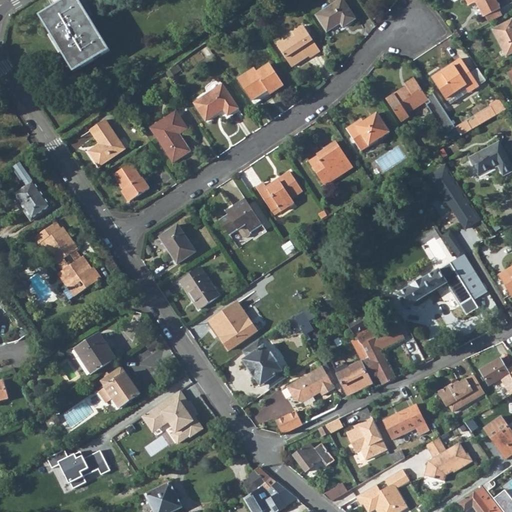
[(78,0),(66,0),(40,17),(74,73),(110,51),(78,0)]
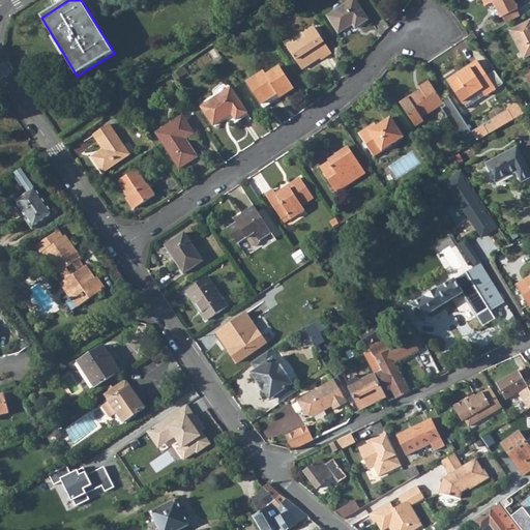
[(357,22),(359,26),(369,20),(355,0),(352,0),(327,17),(339,33),(353,24),(357,22)]
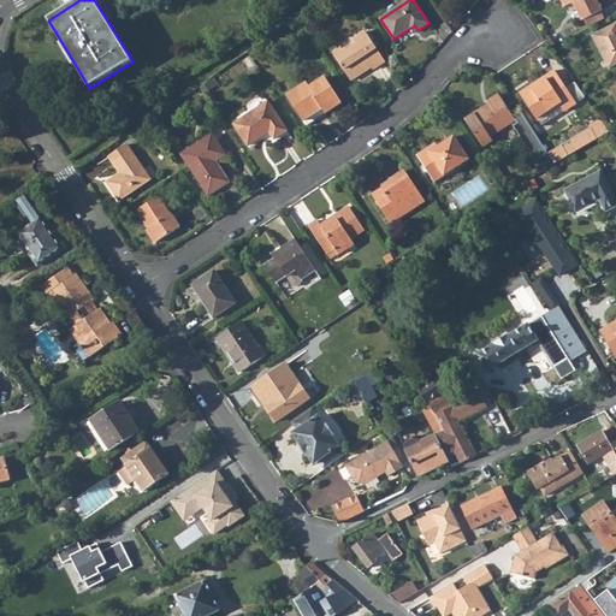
[(560,0),(563,7),(572,3),(581,22),(584,21),(599,12),(602,11),(596,0),(560,0)]
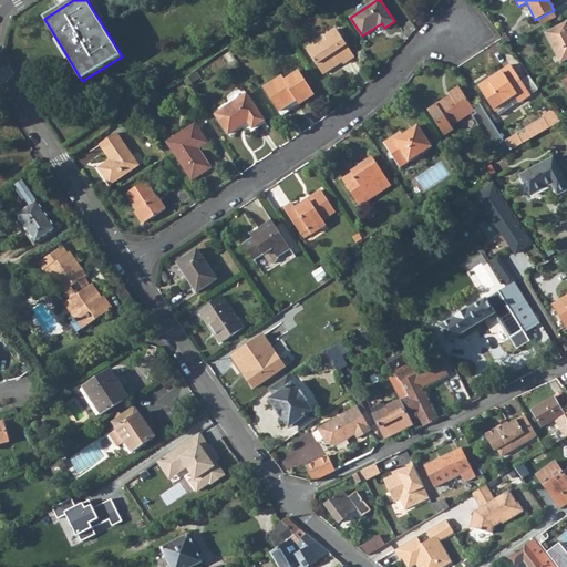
[(537,19),(542,26),(555,19),(552,11),(537,19)]
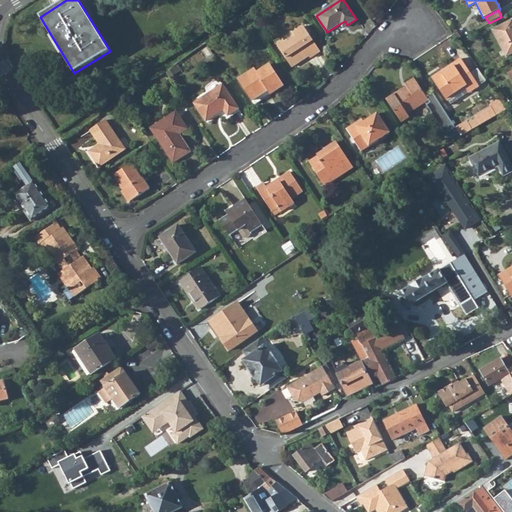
[(511,19),(511,20),(492,30),(506,57),(511,53),(511,19)]
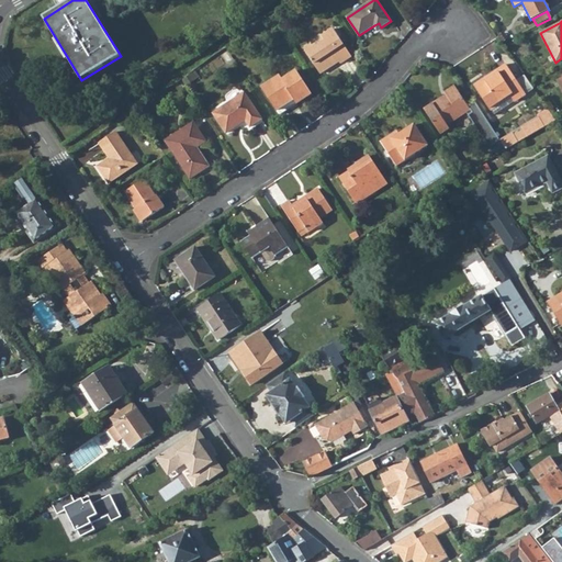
[(325,42),(306,54),(319,74),(338,62),(339,64),(351,56),(334,30),(322,37),(323,38),(325,42)]
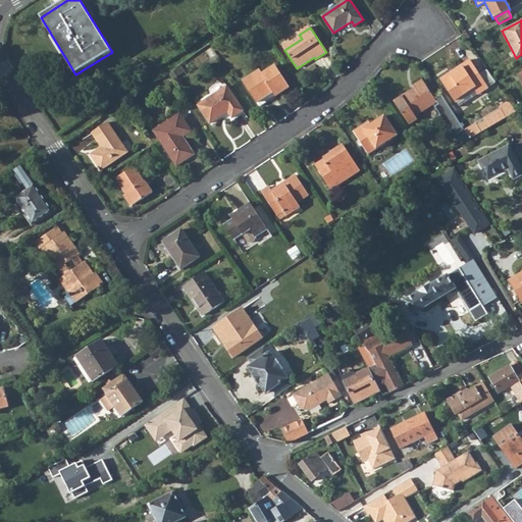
[(281,45),(284,50),(302,39),(300,36),(290,42),(289,41),(281,45)]
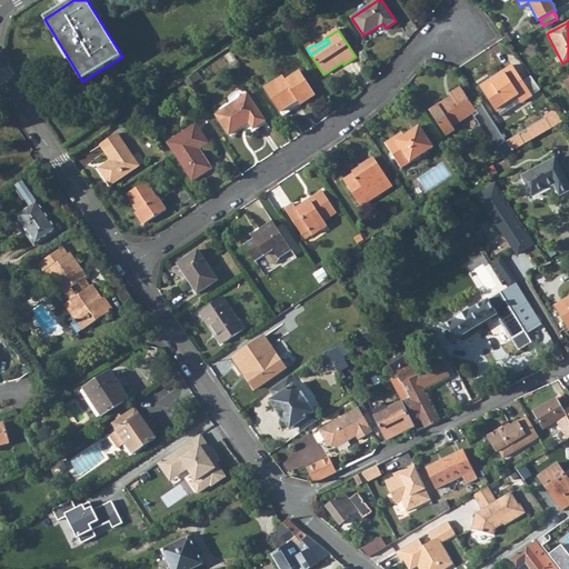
[(490,80),(493,85),(515,70),(512,66),(490,80)]
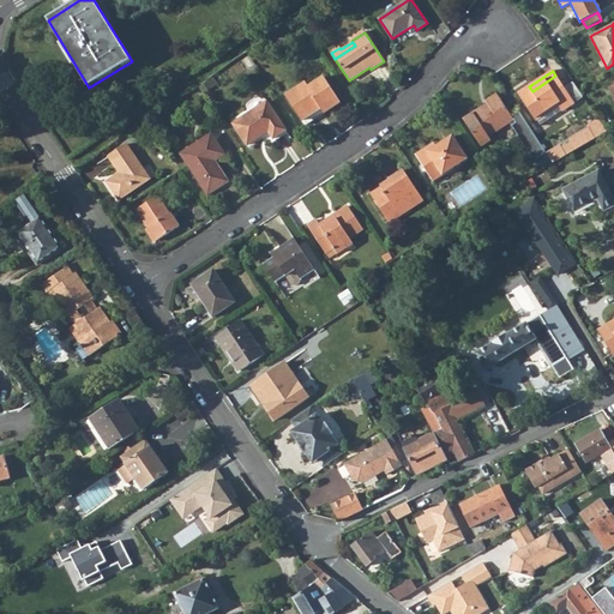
[(533,91),(529,86),(518,94),(535,119),(540,127),(575,104),(555,76),(533,91)]
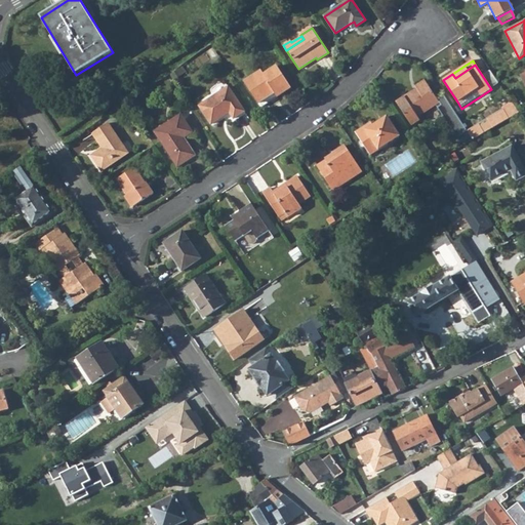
[(275,92),(277,96),(291,87),(277,66),(264,74),(261,71),(244,82),(261,107),(271,101),(269,96),(275,92)]
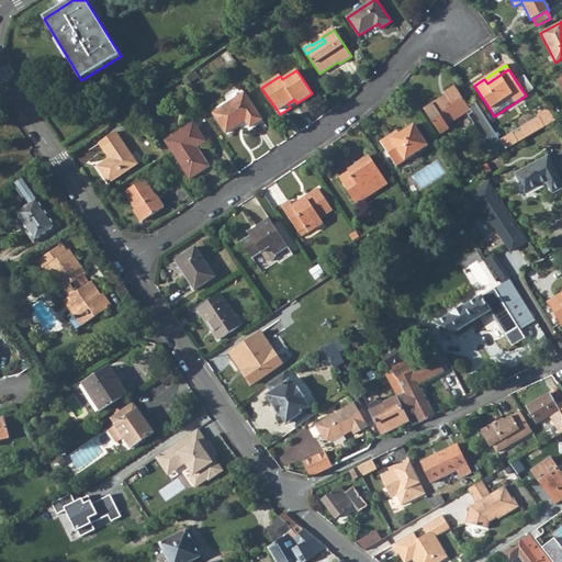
[(182,80),(187,86),(192,81),(189,76),(182,80)]
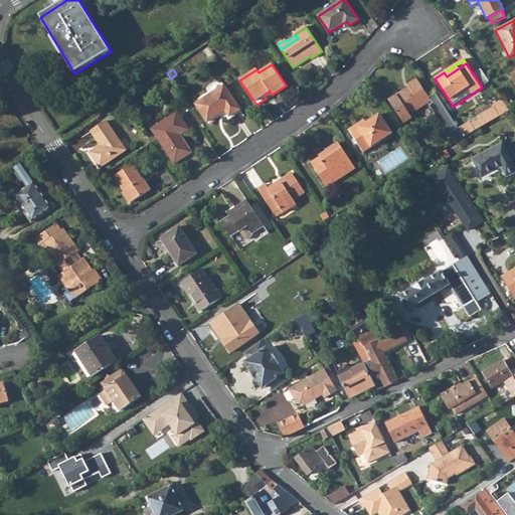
[(411,118),(409,115),(427,104),(449,136),(458,129),(436,95),(430,99),(416,79),(407,86),(408,88),(388,101),(403,124),(411,118)]
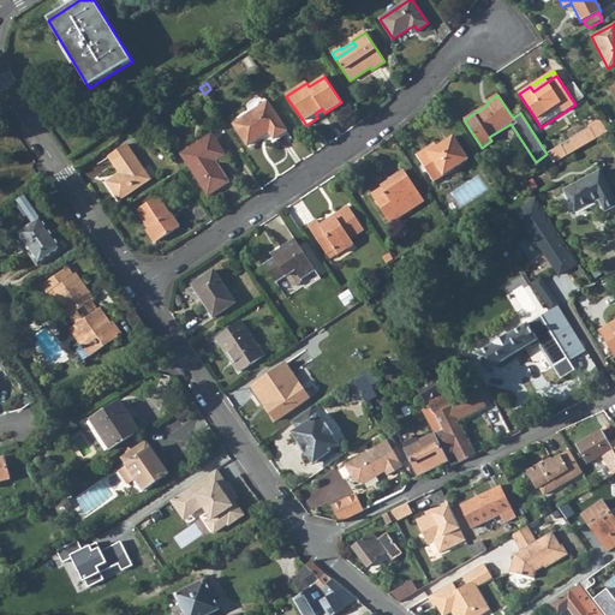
[(269,132),(274,139),(286,131),(268,102),(233,125),(248,145),(269,132)]
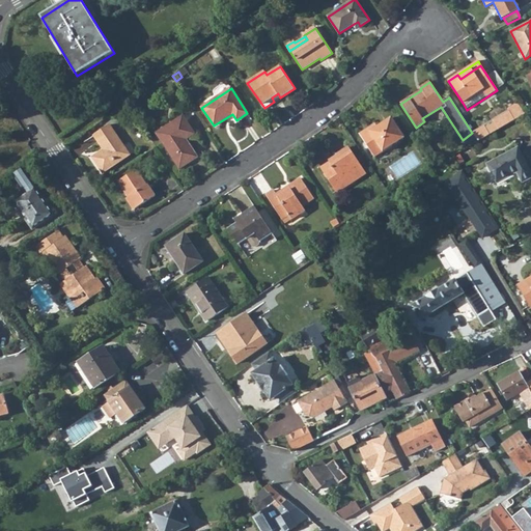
[(509,111),(515,120),(526,114),(518,104),(508,109),(509,111)]
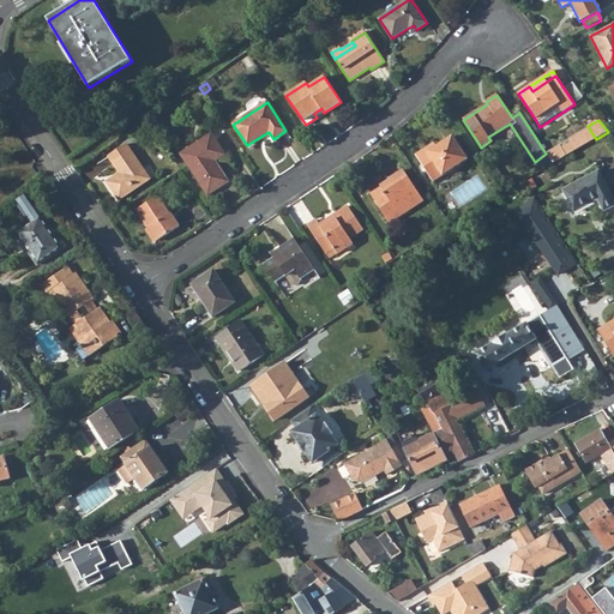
[(596,139),(589,128),(570,139),(571,142),(561,146),(560,145),(546,154),(553,163),(596,139)]
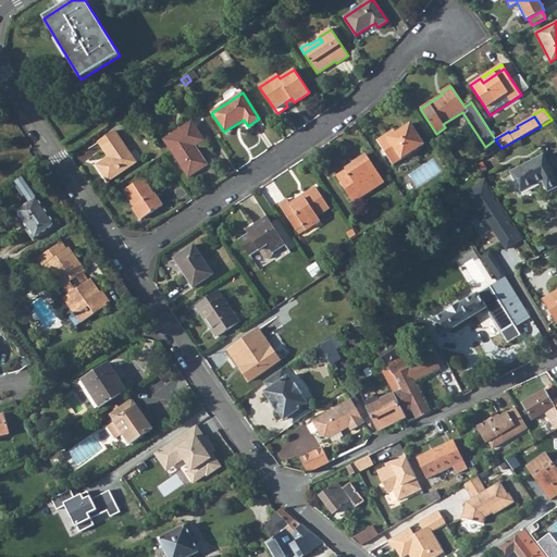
[(192,122),(164,140),(188,176),(206,165),(193,147),(203,140),(192,122)]
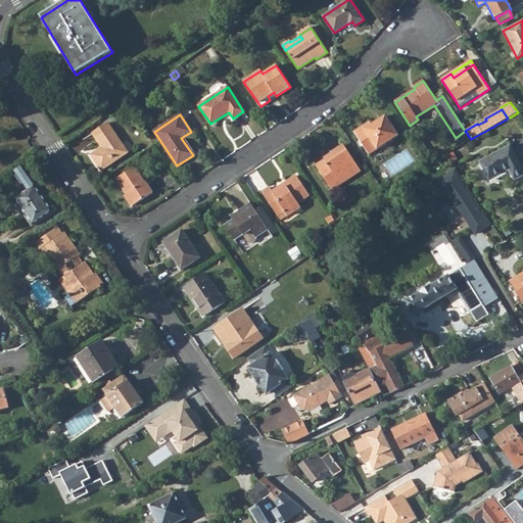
[(366,125),(354,132),(369,154),(398,135),(385,116),(372,125),(368,128),(366,125)]
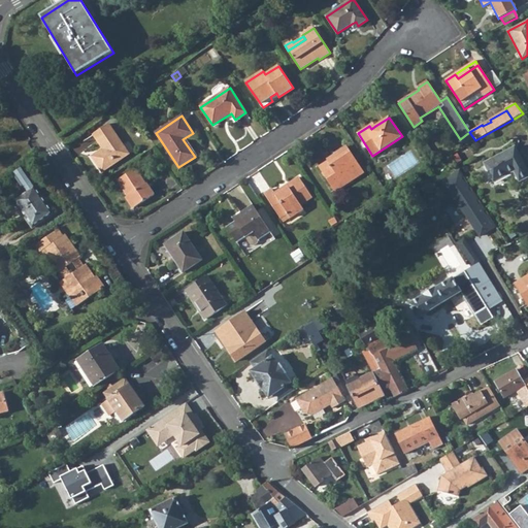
[(93,157),(102,172),(129,155),(109,125),(94,134),(104,150),(93,157)]
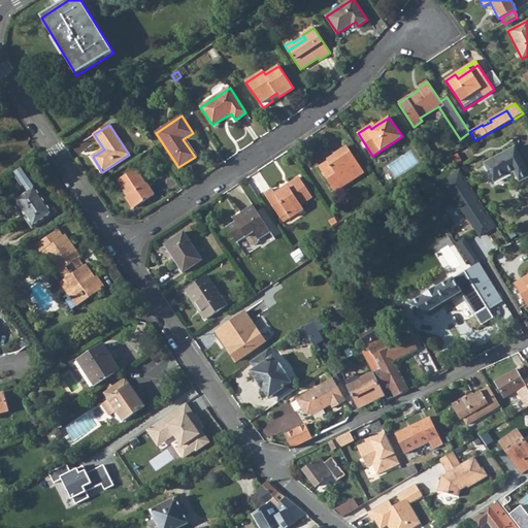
[(352,176),(354,179),(364,172),(347,145),(335,154),(338,159),(330,163),(329,161),(320,168),(333,189),(352,176)]
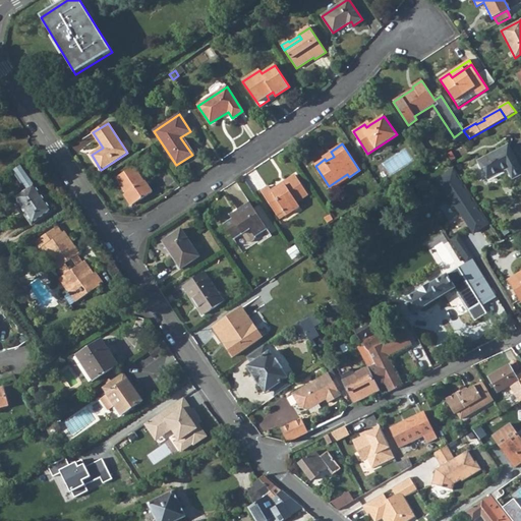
[(512,179),(520,174),(520,169),(508,145),(477,161),(487,179),(504,171),(502,168),(505,166),(512,179)]
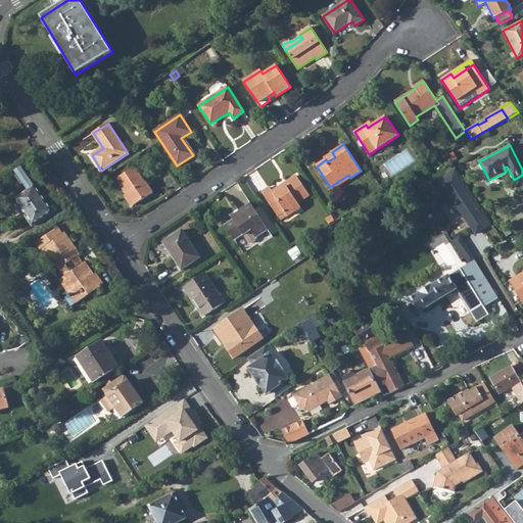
[(326,159),(327,161),(335,157),(332,152),(325,157),(326,159)]
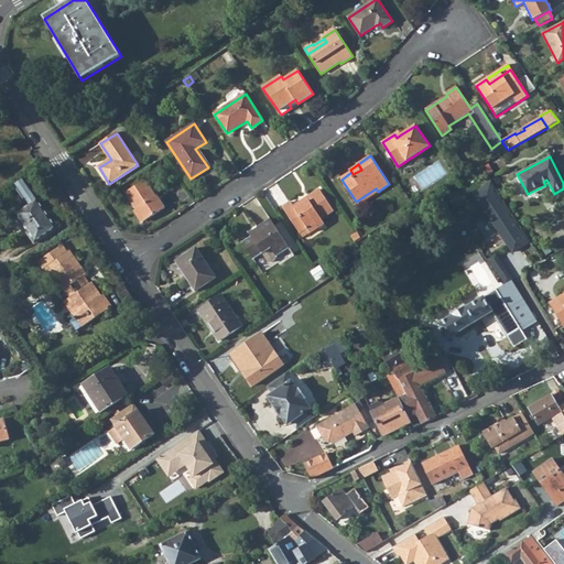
[(29,205),(14,215),(35,243),(57,228),(38,199),(23,179),(14,185),(29,205)]
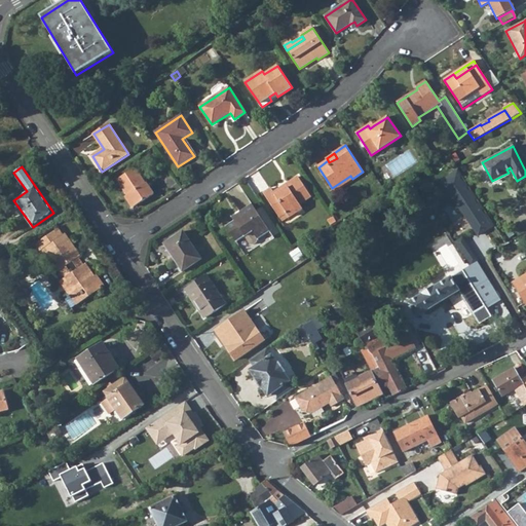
[(146,183),(136,168),(117,180),(127,195),(129,194),(137,204),(154,194),(146,183)]
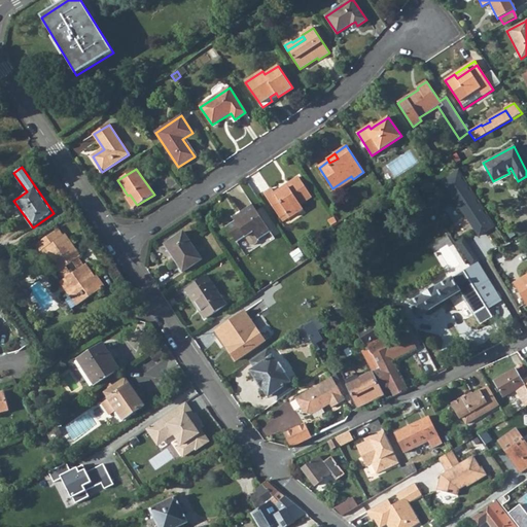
[(496,226),(460,170),(443,181),(452,196),(454,195),(446,182),(458,174),(493,226),(488,230),(489,232),(496,226)]
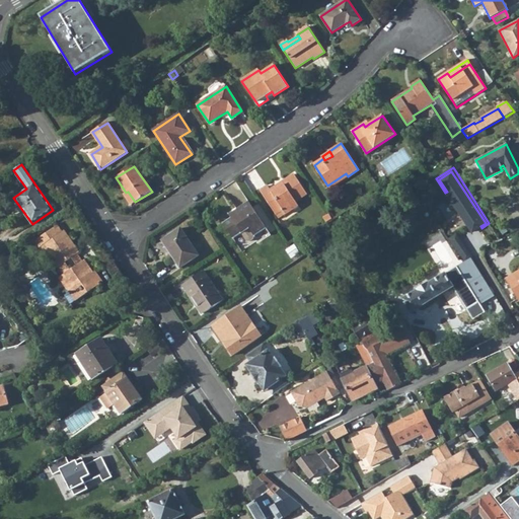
[(480,226),(486,223),(451,171),(439,179),(447,192),(445,193),(448,198),(450,197),(455,206),(454,207),(457,212),(458,211),(469,226),(467,228),(470,233),(475,230),(476,231),(482,228),(480,226)]
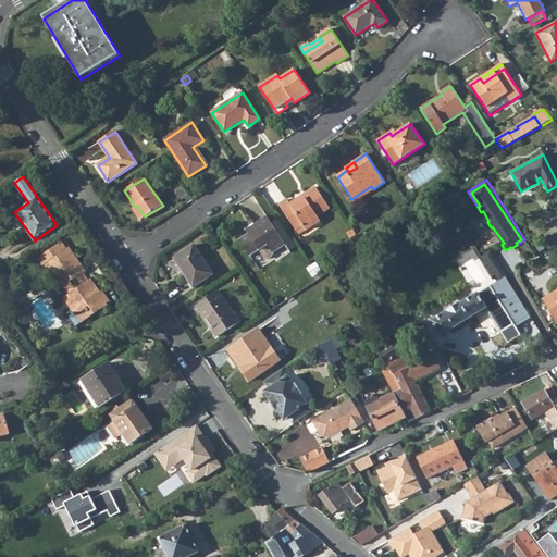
[(351,199),(354,202),(373,189),(371,186),(351,199)]
